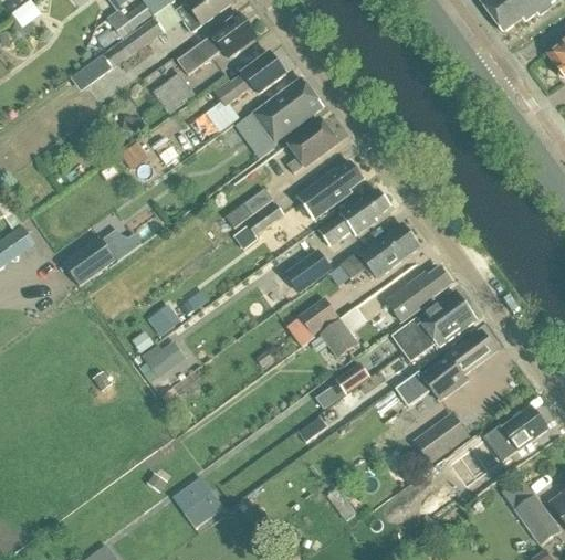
[(18,21),(37,8),(31,0),(29,0),(11,12),(14,17),(18,21)]
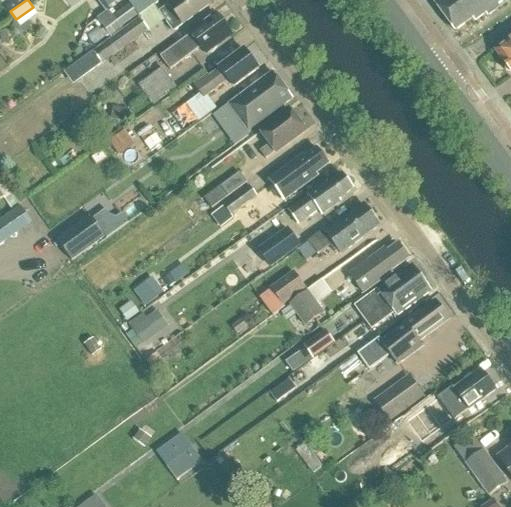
[(158,9),(173,29),(211,1),(210,0),(171,0),(167,3),(167,2),(158,9)]
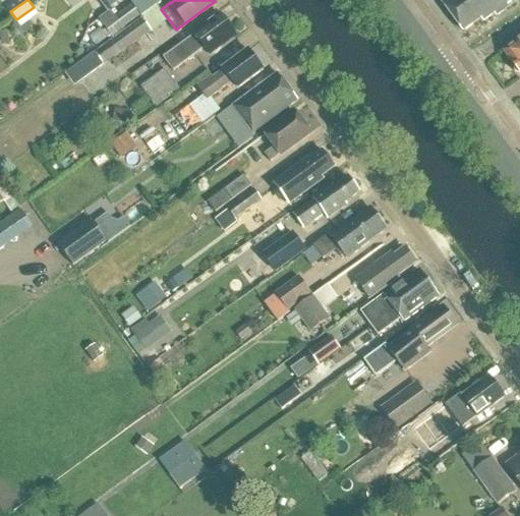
[(441,0),(462,30),(480,16),(482,18),(493,10),(495,13),(512,0),(441,0)]
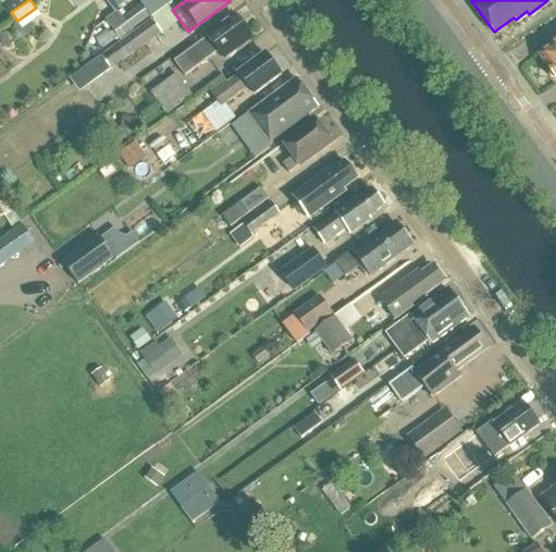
[(131,27),(148,14),(139,1),(122,14),(116,8),(104,16),(119,37),(131,28),(131,27)]
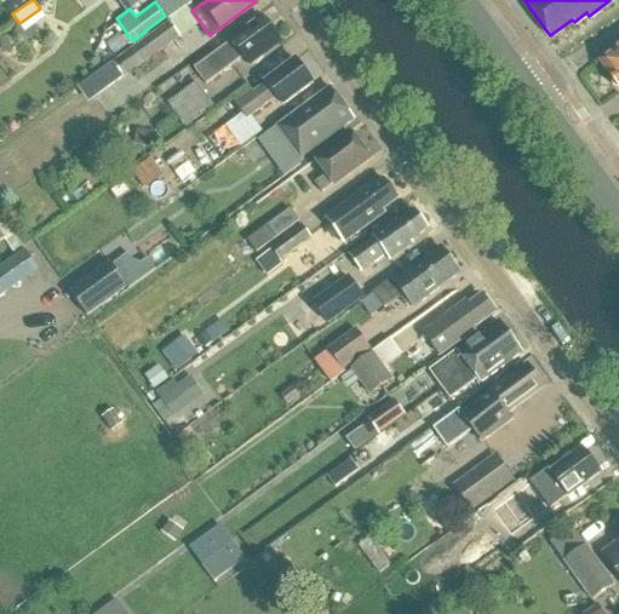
[(34,22),(45,15),(40,9),(19,23),(16,18),(12,30),(33,36),(36,23),(34,22)]
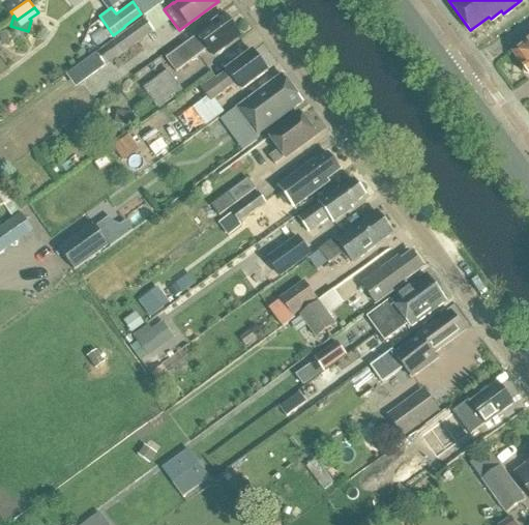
[(212,55),(240,34),(238,31),(239,28),(235,23),(232,22),(225,12),(166,56),(176,69),(184,63),(206,47),(212,55)]
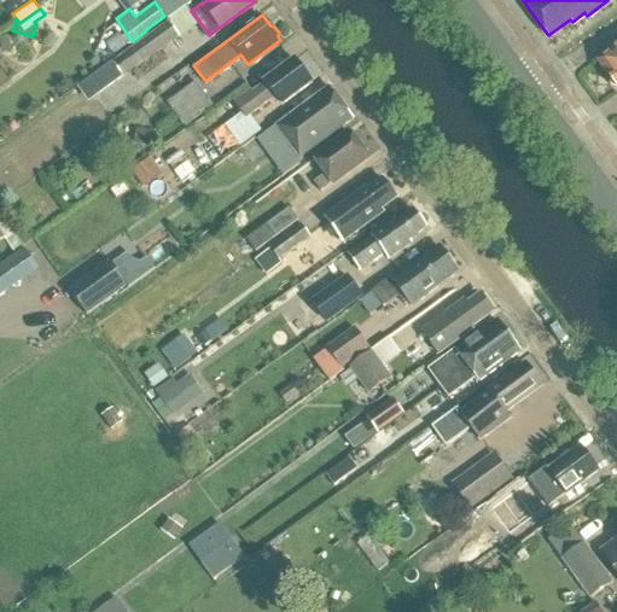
[(87,99),(178,33),(168,18),(111,59),(110,58),(76,83),(87,99)]
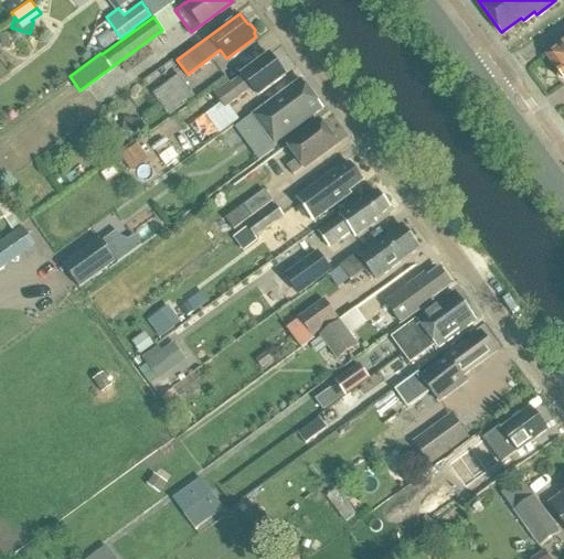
[(563,39),(545,52),(563,77),(563,39)]
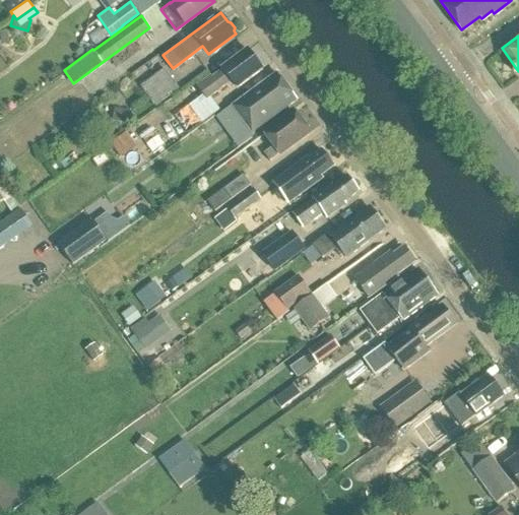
[(209,94),(232,78),(237,85),(262,66),(248,48),(197,85),(202,92),(206,98),(209,94)]
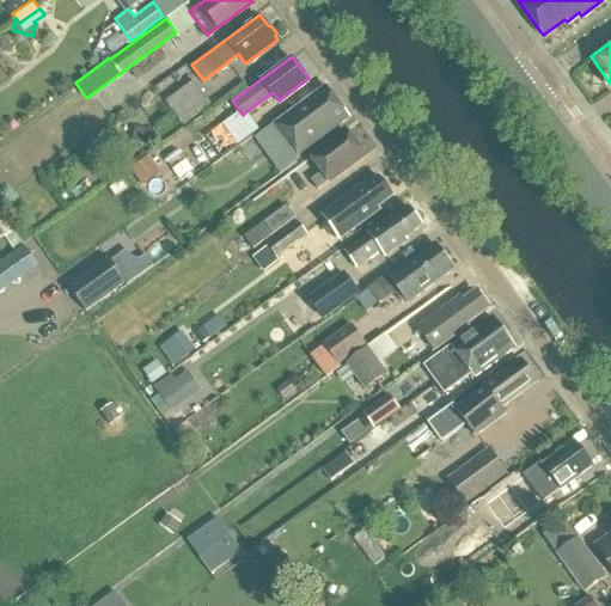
[(193,78),(164,98),(181,121),(209,101),(193,78)]
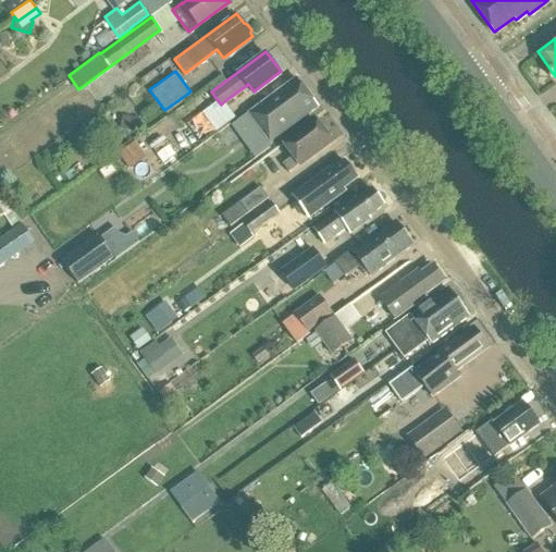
[(261,139),(264,143),(317,105),(296,76),(249,111),(267,135),(261,139)]
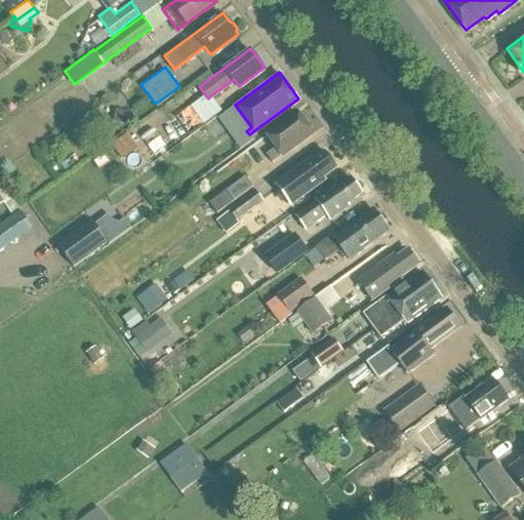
[(208,98),(204,93),(175,114),(174,113),(163,120),(176,138),(220,108),(211,95),(208,98)]
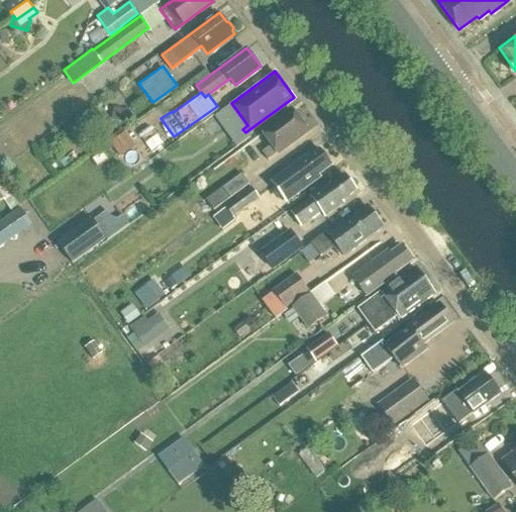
[(128,111),(129,107),(112,106),(111,118),(127,120),(128,118),(128,111)]
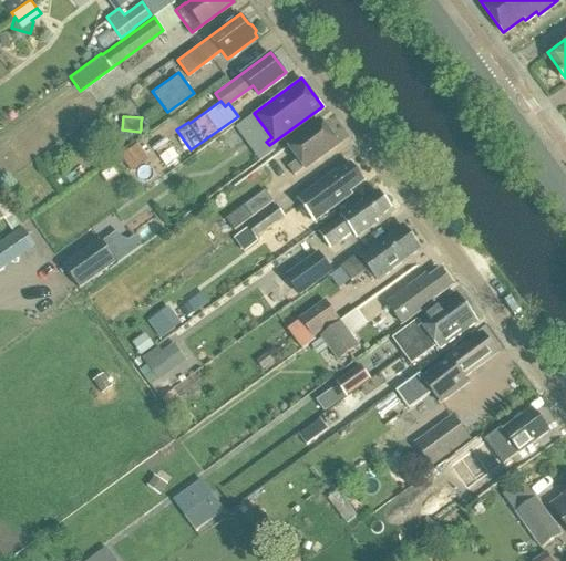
[(294,173),(336,142),(320,120),(288,143),(298,156),(287,164),(294,173)]
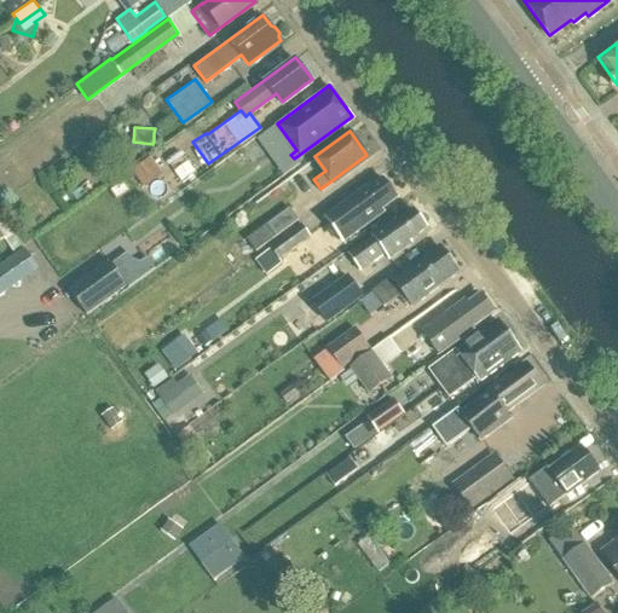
[(182,179),(195,168),(188,158),(173,169),(182,179)]
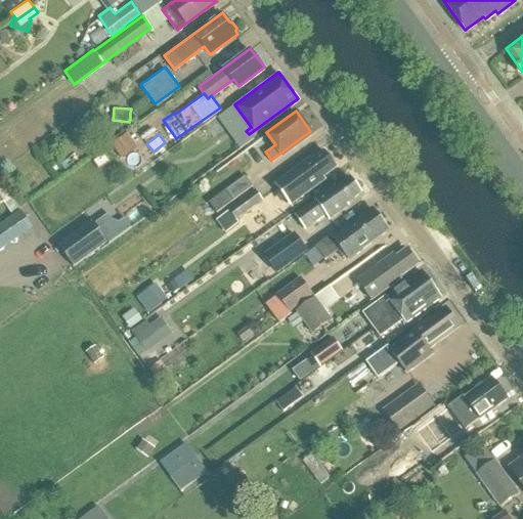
[(317,177),(328,170),(336,164),(324,148),(311,159),(309,157),(275,182),(290,202),(319,179),(317,177)]
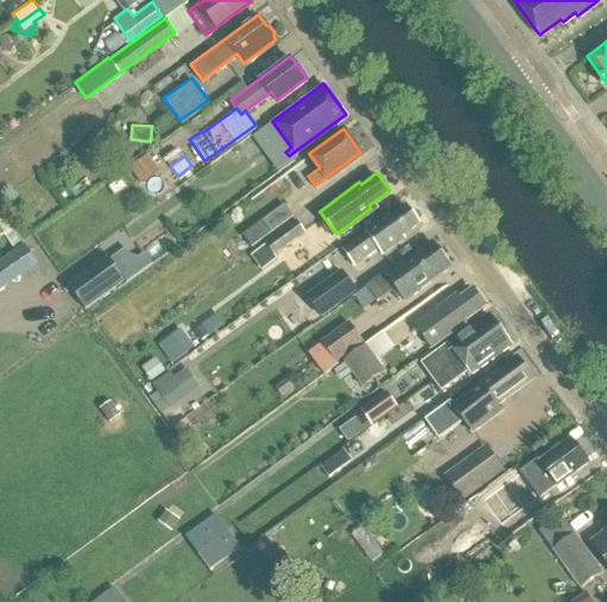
[(283,201),(241,232),(251,244),(292,213),(283,201)]
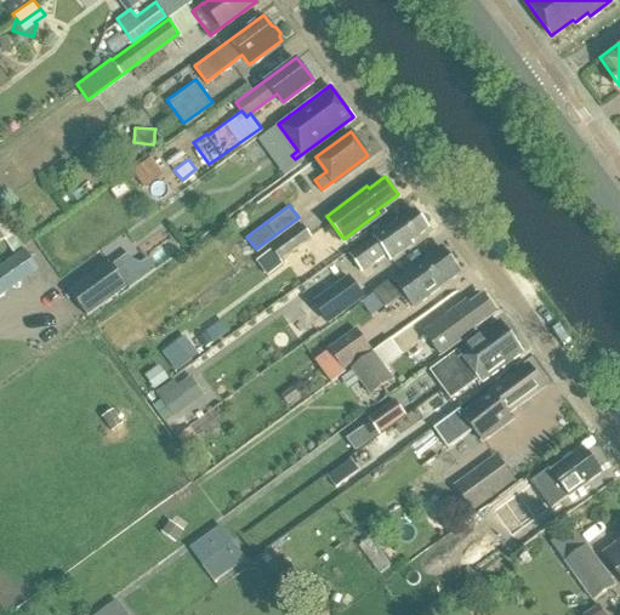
[(398,220),(396,217),(348,251),(360,268),(385,251),(390,258),(420,237),(417,234),(428,227),(424,221),(425,218),(421,212),(417,212),(414,208),(398,220)]
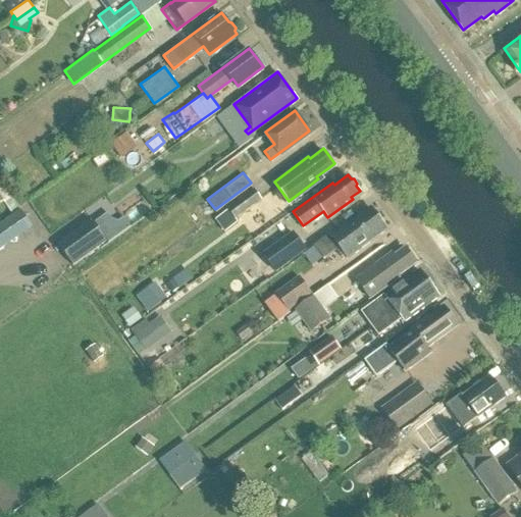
[(235,216),(261,197),(253,187),(226,206),(235,216)]
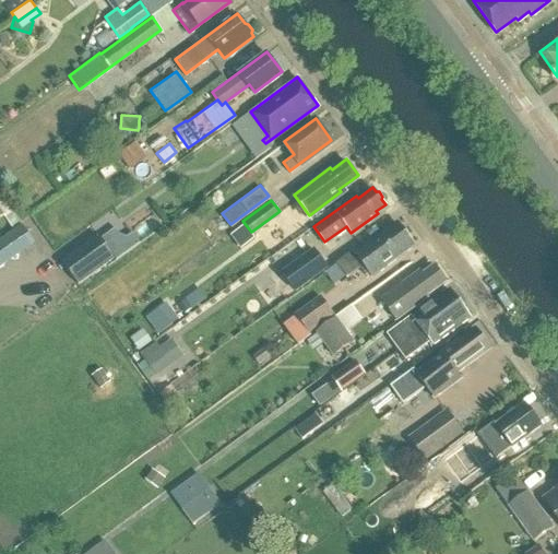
[(398,221),(357,250),(355,247),(335,261),(346,275),(364,262),(371,274),(414,244),(398,221)]
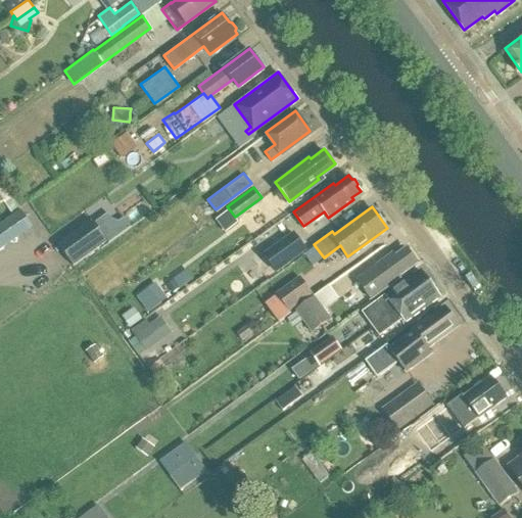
[(91,217),(56,242),(73,264),(107,239),(91,217)]
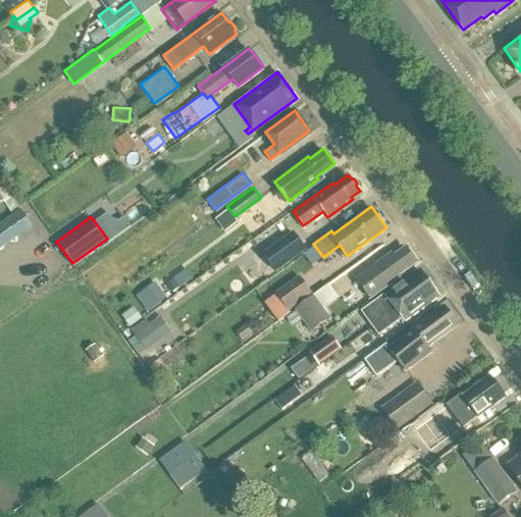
[(303,245),(291,228),(261,250),(273,267),(303,245)]
